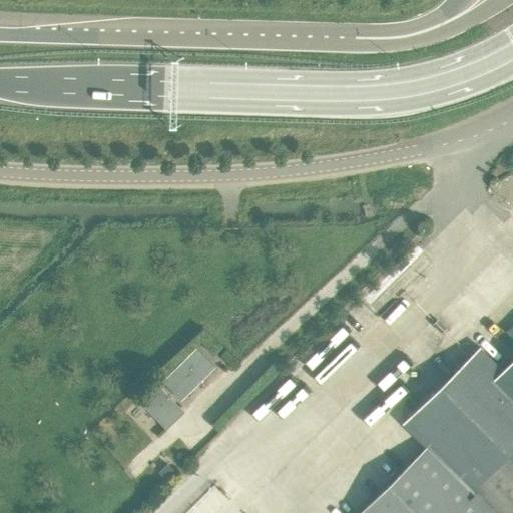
[(426,446),(358,512),(512,512),(512,321),(506,329),(512,336),(512,357),(502,368),(512,378),(512,467),(482,499),(426,446)]
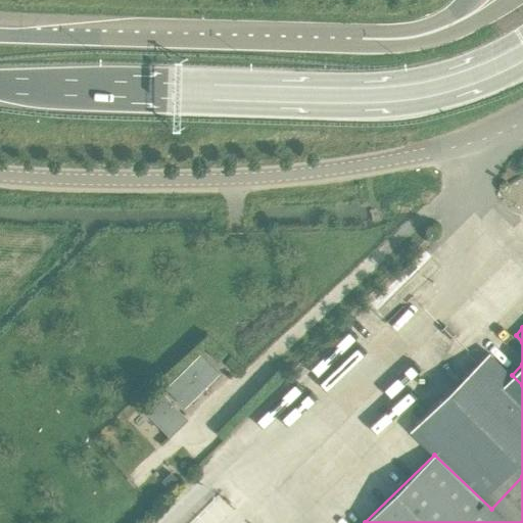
[(491,509),(522,476),(522,385),(512,375),(489,352),(412,431),(435,454),(491,509)]
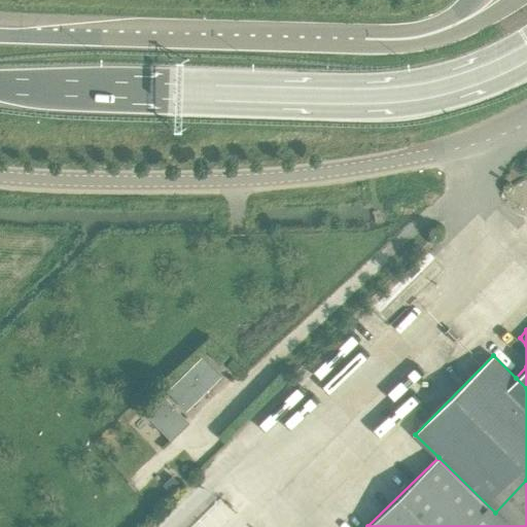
[(186,411),(221,376),(202,356),(167,390),(186,411)]
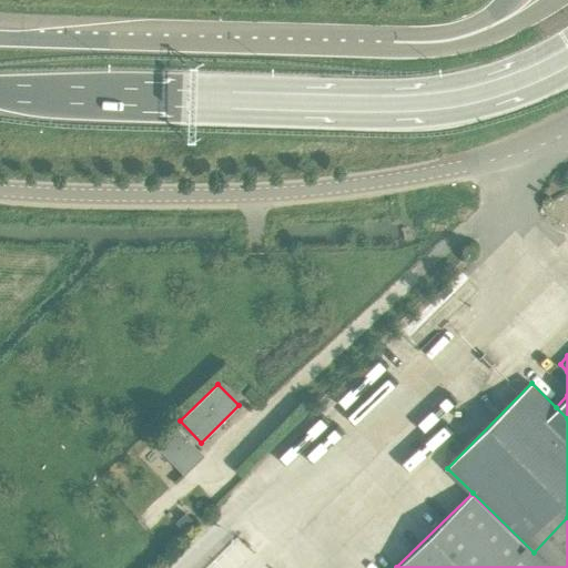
[(155,445),(184,475),(204,455),(176,426),(155,445)]
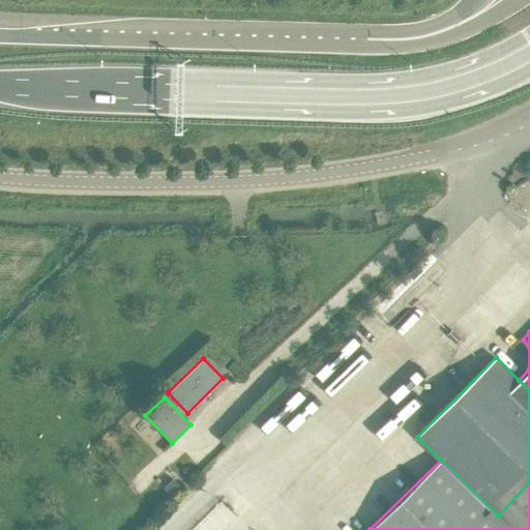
[(172,478),(164,487),(171,494),(179,484),(172,478)]
